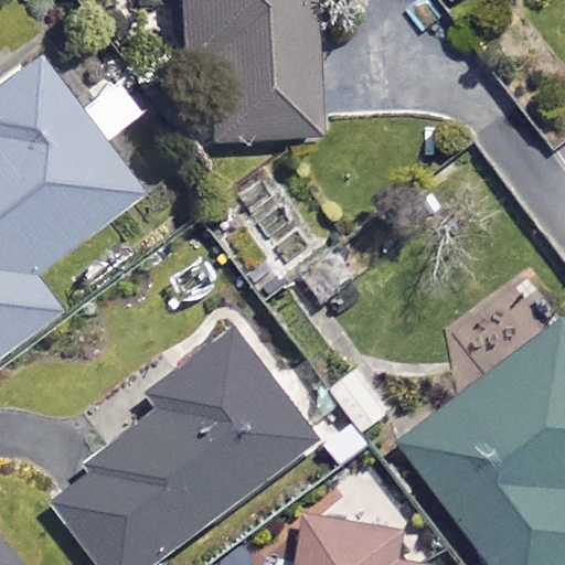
[(327,135),(315,0),(181,0),(190,87),(206,86),(211,145),(327,135)]
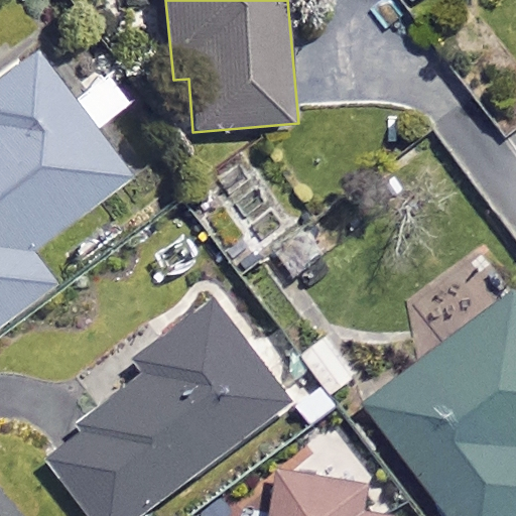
[(69,102),(36,56),(0,83),(0,330),(59,287),(35,255),(136,181),(99,130),(130,108),(106,75),(69,102)]
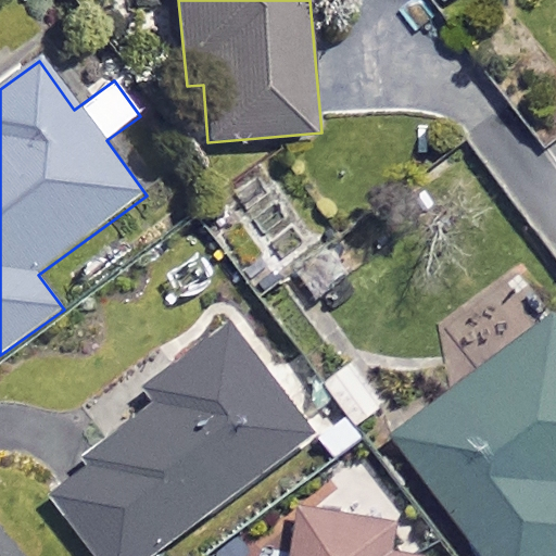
[(261,161),(193,209),(242,278),(310,230),(261,161)]
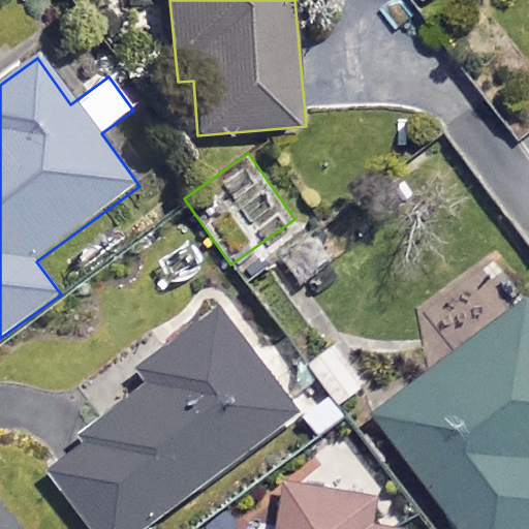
[(528,528),(528,313),(387,418),(443,494),(429,504),(447,528),(528,528)]
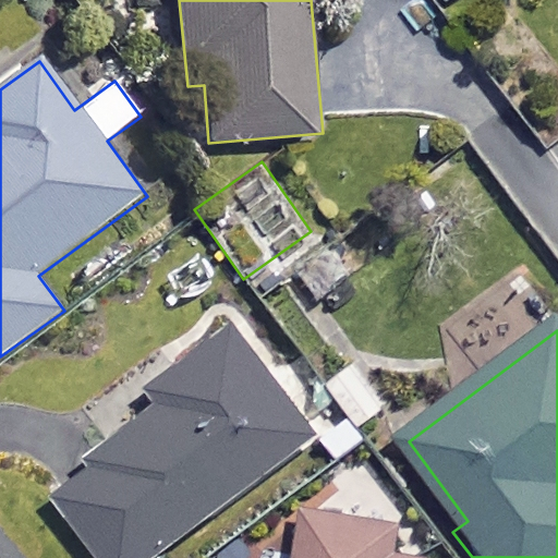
[(156,557),(317,434),(239,331),(152,399),(164,415),(58,495),(106,557),(156,557)]
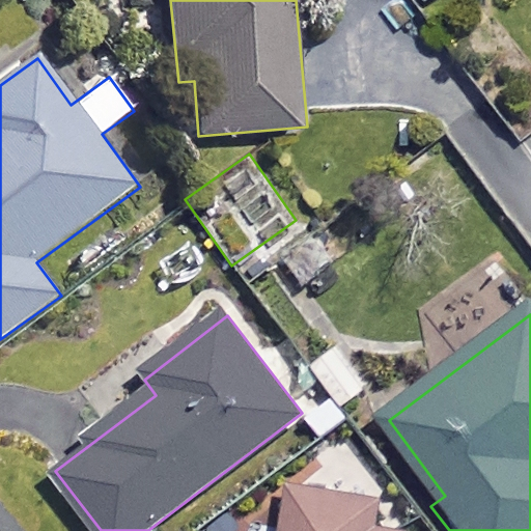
[(386,505),(297,486),(286,530),(395,530),(381,528),(386,505)]
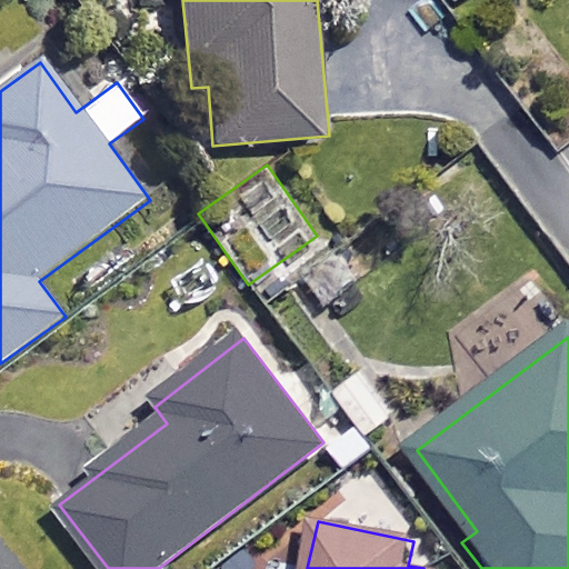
All buildings are outlined.
